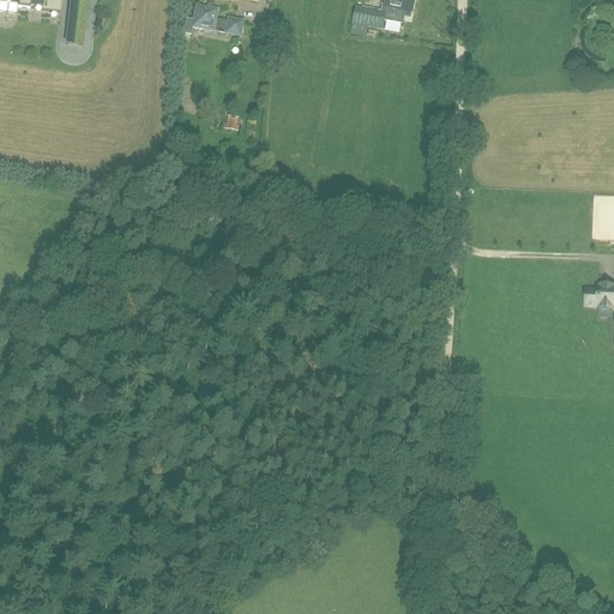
[(0,0),(6,1),(6,4),(10,4),(10,2),(18,2),(17,8),(30,10),(30,5),(42,6),(41,11),(60,13),(61,0),(0,0)]
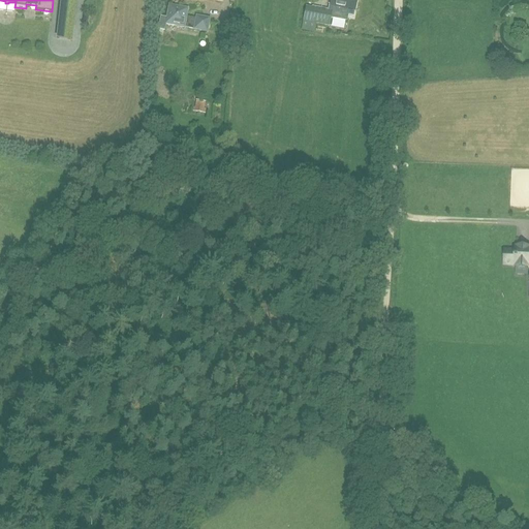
[(72,26),(74,0),(61,0),(61,4),(63,5),(62,11),(60,11),(59,24),(72,26)]
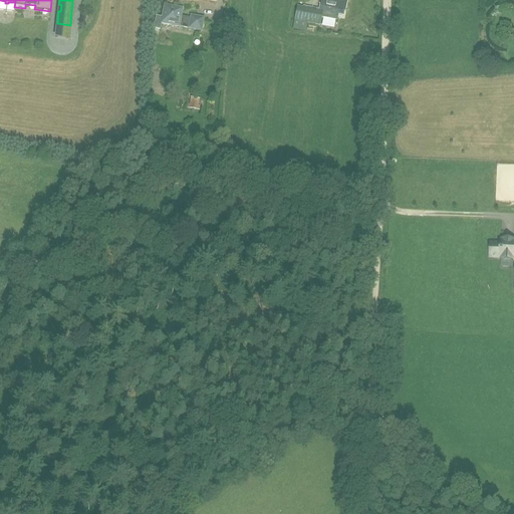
[(345,0),(321,0),(319,10),(303,6),(303,7),(297,6),(292,28),(305,31),(306,22),(319,25),(321,17),(336,20),(338,14),(343,15),(345,0)]
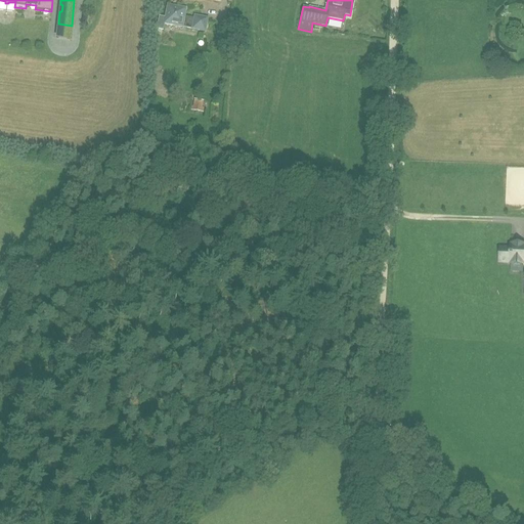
[(185,9),(168,5),(164,24),(205,32),(207,18),(194,16),(193,24),(183,22),(185,9)]
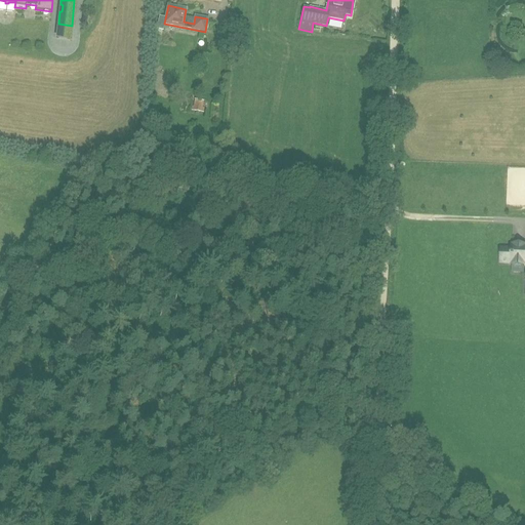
[(161,25),(162,13),(155,12),(154,24),(161,25)]
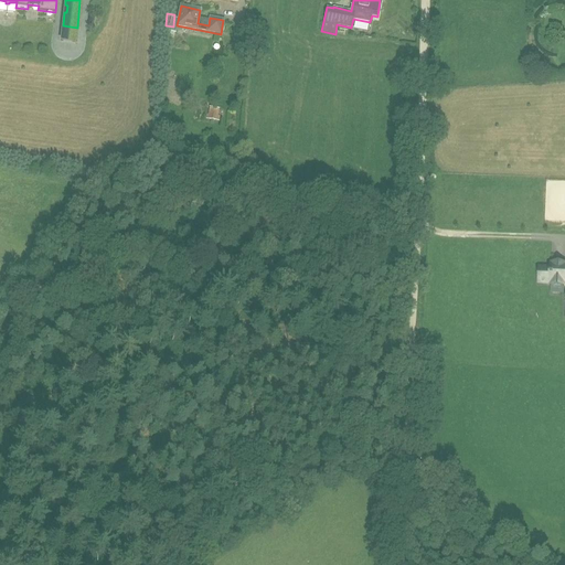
[(217,116),(219,108),(209,107),(208,115),(205,114),(205,119),(219,121),(220,117),(217,116)]
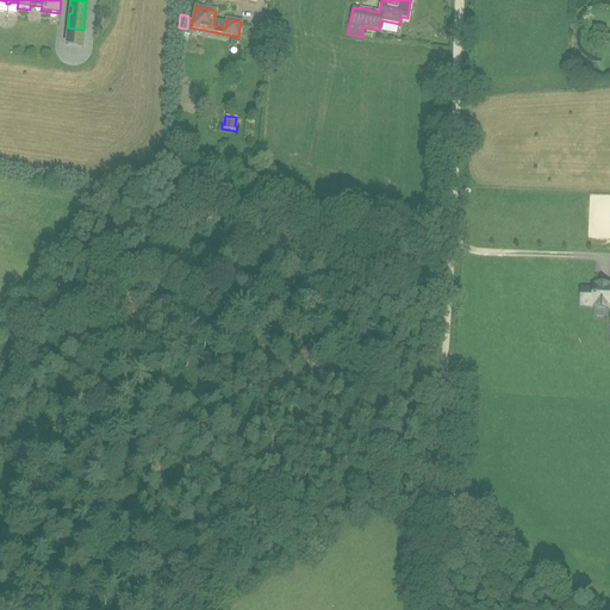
[(583,288),(582,305),(593,306),(593,307),(609,309),(609,306),(609,315),(609,324),(609,341),(609,344),(609,343),(609,285),(595,285),(595,290),(583,288)]
